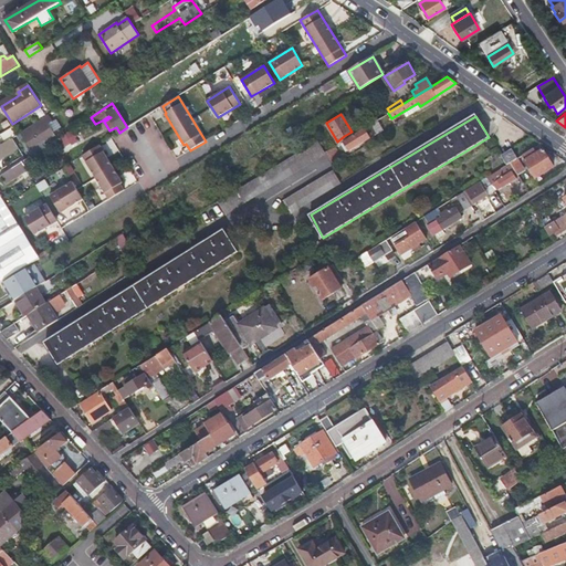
[(32,149),(41,143),(51,137),(45,126),(49,124),(44,117),(39,121),(22,133),(32,149)]
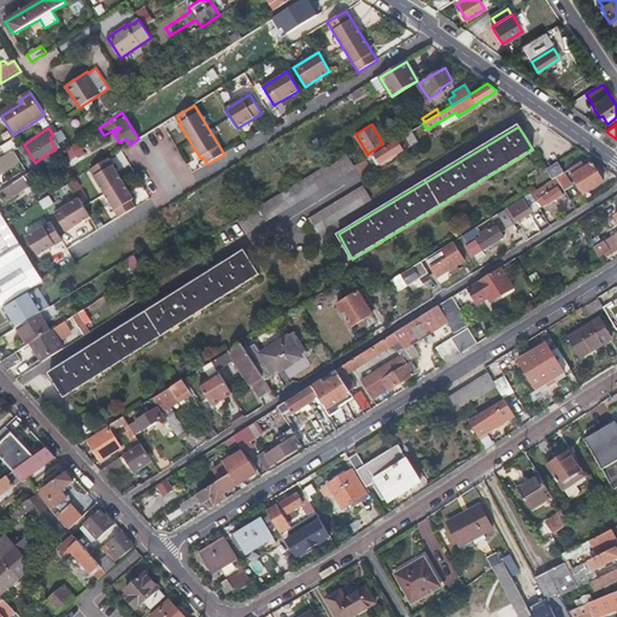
[(382,164),(393,157),(404,151),(400,145),(405,142),(401,136),(375,152),(382,164)]
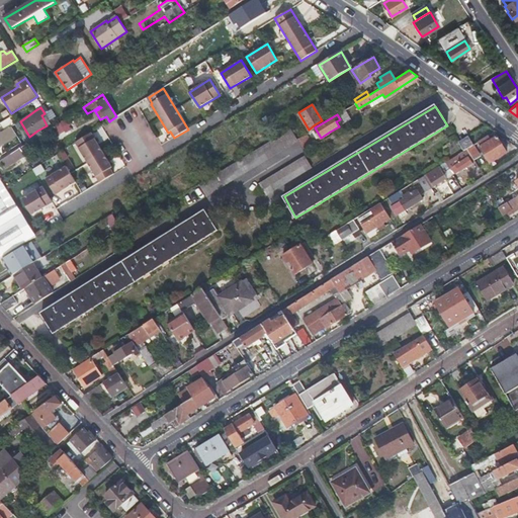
[(0,122),(3,128),(13,123),(10,117),(0,122)]
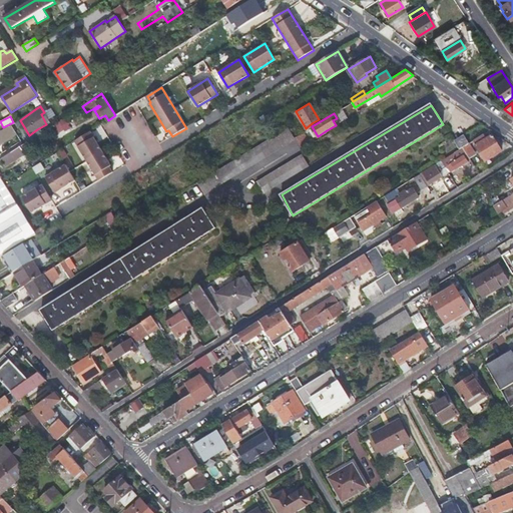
[(54,124),(58,131),(71,123),(67,116),(54,124)]
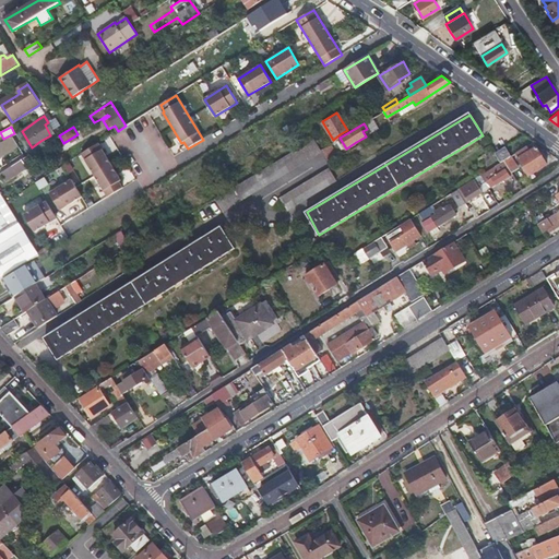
[(64,144),(63,143),(59,135),(51,141),(57,150),(64,144)]
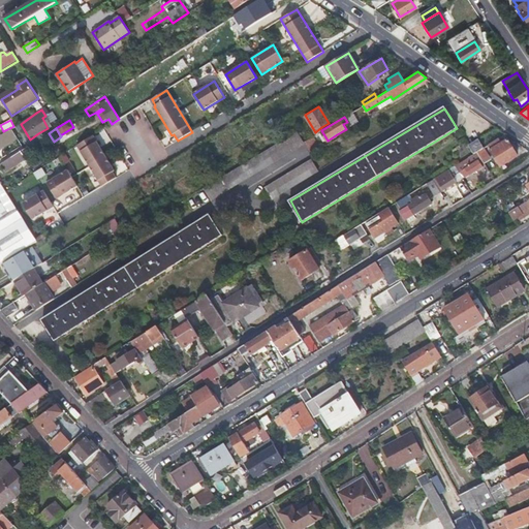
[(0,136),(0,148),(18,137),(12,129),(0,136)]
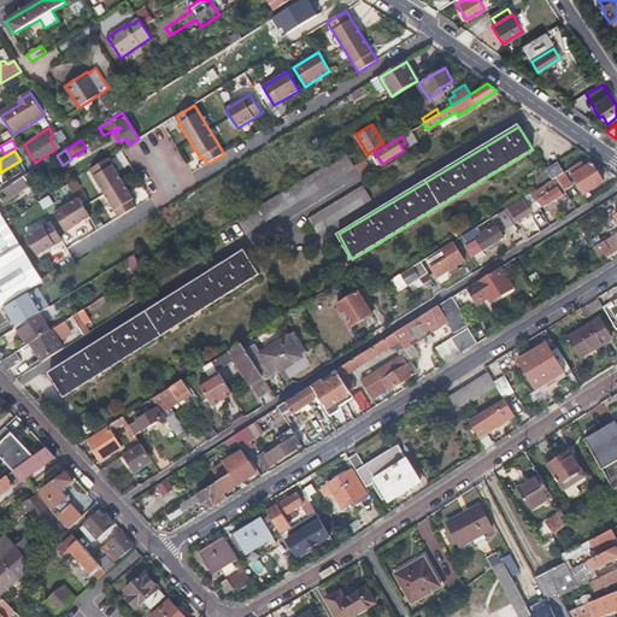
[(253,229),(353,168),(352,166),(345,154),(245,217),(253,229)]
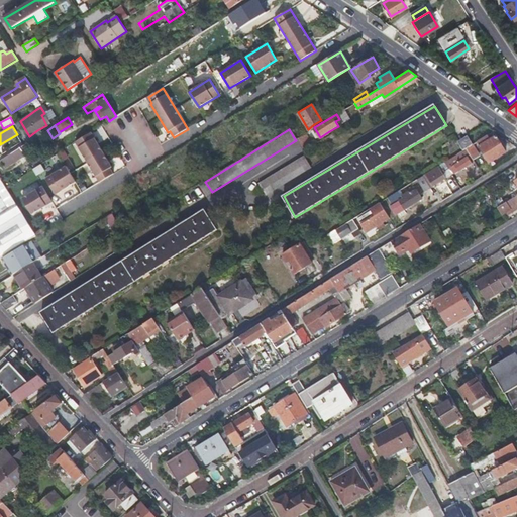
[(296,140),(297,141),(298,142),(297,143),(304,151),(310,147),(305,138),(313,132),(311,129),(295,139),(296,140)]
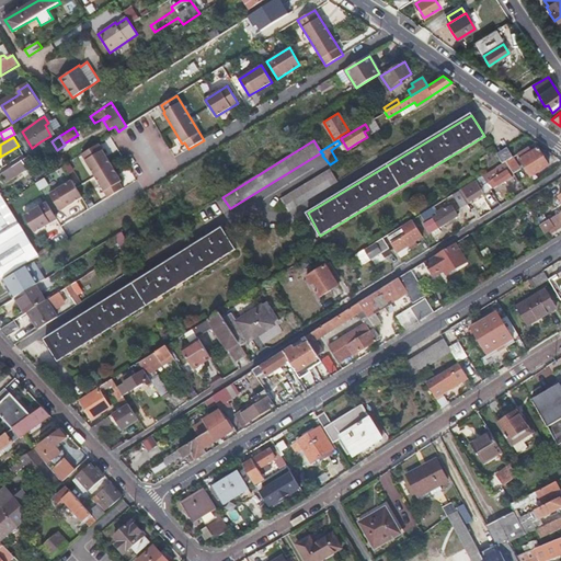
[(96,145),(81,155),(109,198),(124,190),(119,182),(122,181),(101,148),(100,149),(96,145)]
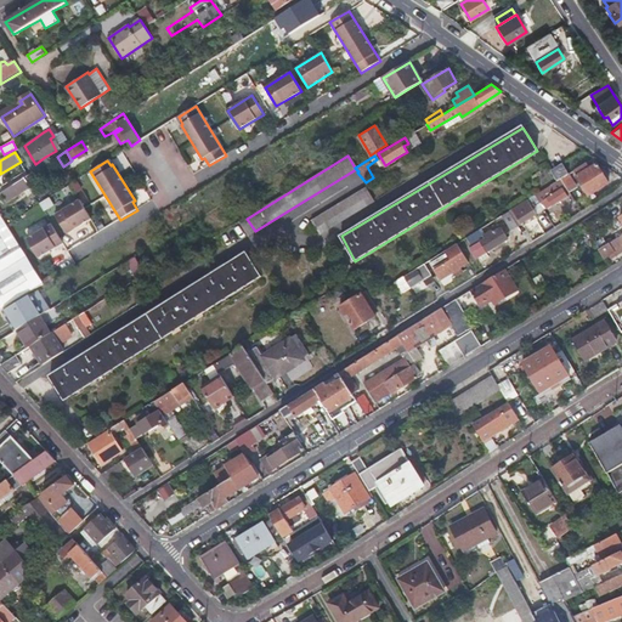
[(557,181),(561,177),(566,174),(560,164),(549,170),(557,181)]
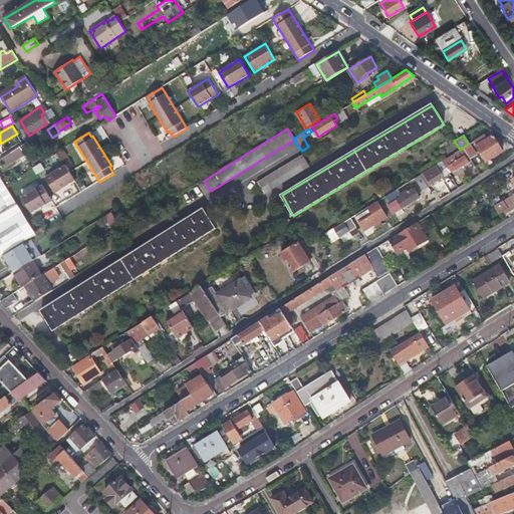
[(478,146),(483,153),(487,161),(504,151),(495,136),(478,146)]
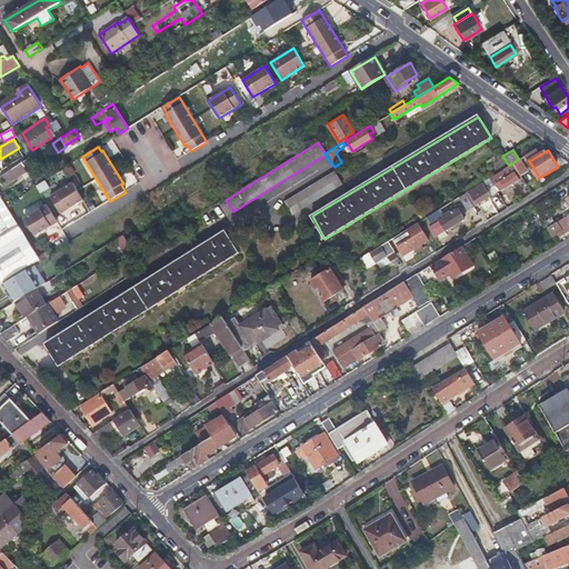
[(0,176),(3,180),(6,185),(36,166),(30,157),(0,176)]
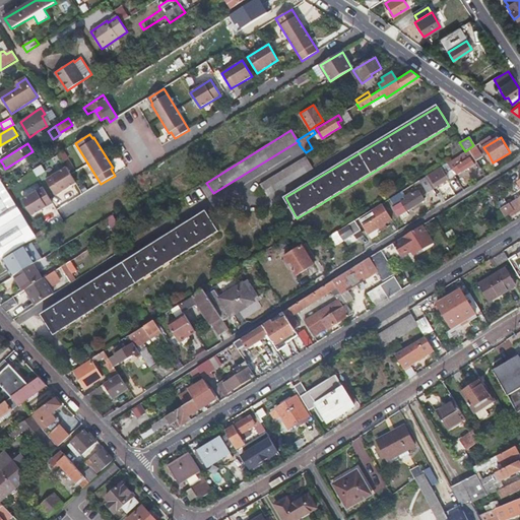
[(473,145),(469,148),(471,151),(476,159),(480,156),(473,145)]
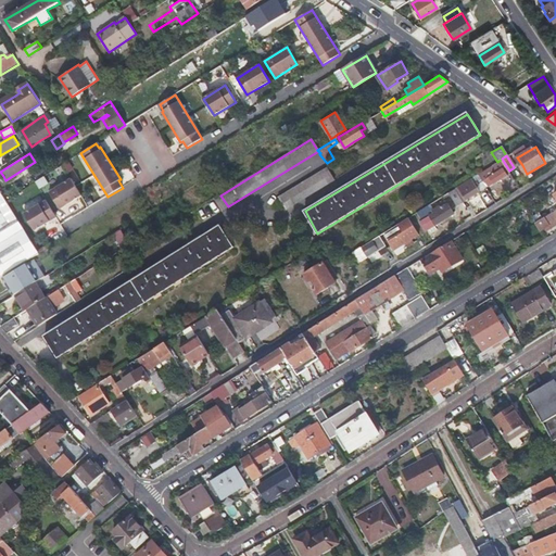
[(502,159),(497,162),(485,169),(488,173),(504,162),(502,159)]
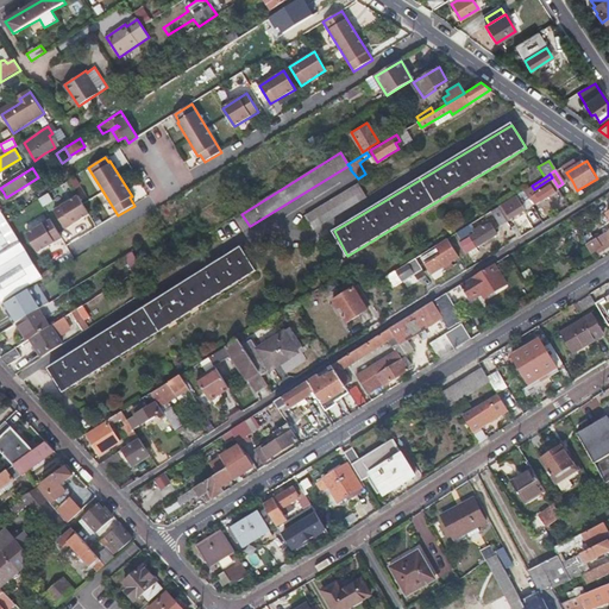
[(368,198),(363,190),(359,183),(305,215),(314,231),(368,198)]
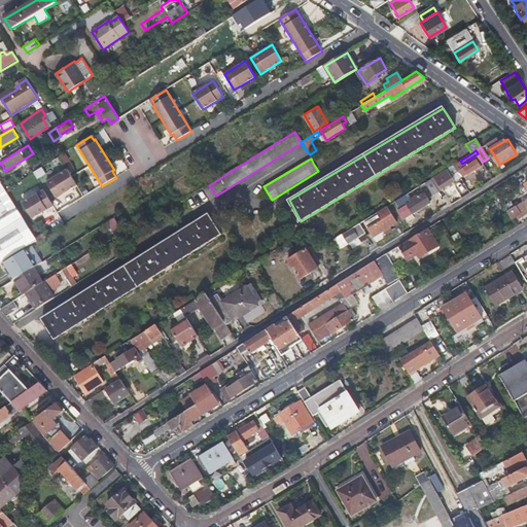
[(480,166),(478,163),(476,160),(459,169),(464,176),(480,166)]
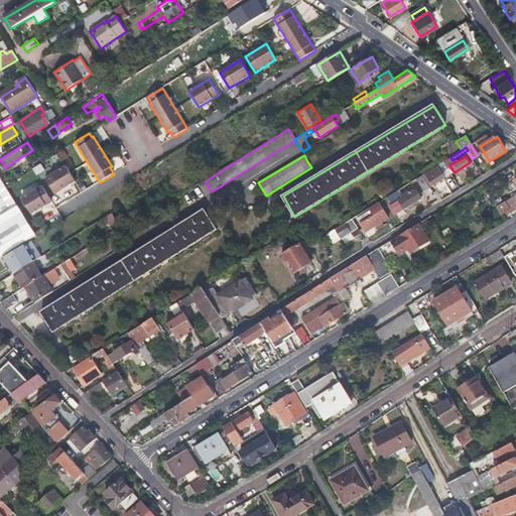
[(33,167),(36,174),(45,171),(42,163),(33,167)]
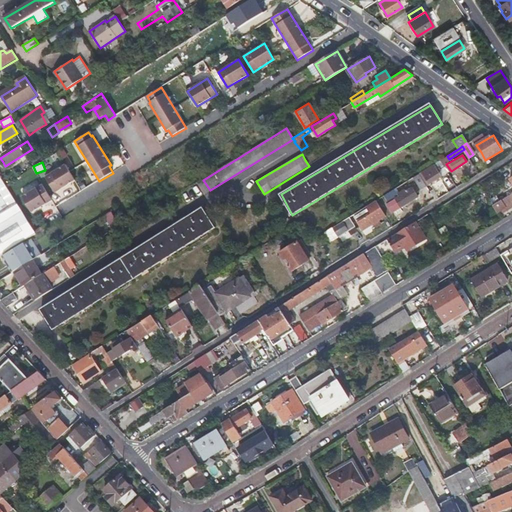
[(75,180),(66,165),(46,177),(55,193),(75,180)]
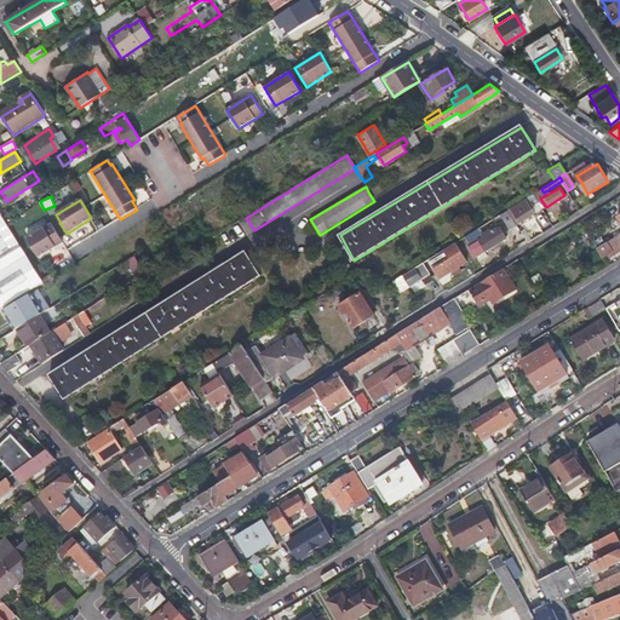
[(533,213),(533,212),(530,210),(533,207),(530,204),(528,206),(524,200),(510,208),(520,223),(533,213)]
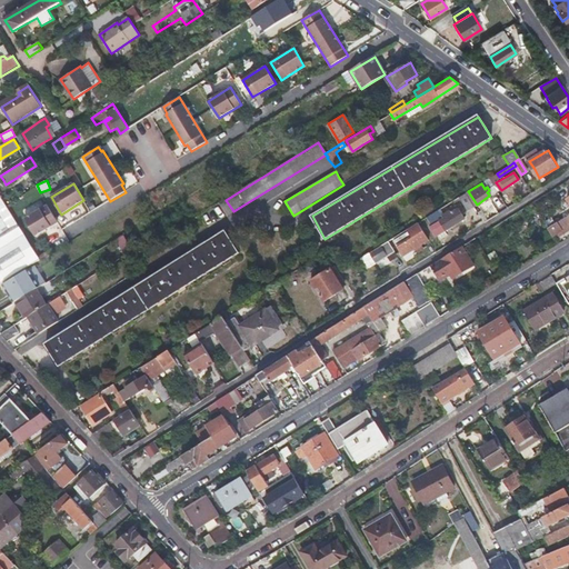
[(465,193),(461,196),(458,198),(467,210),(472,207),(465,193)]
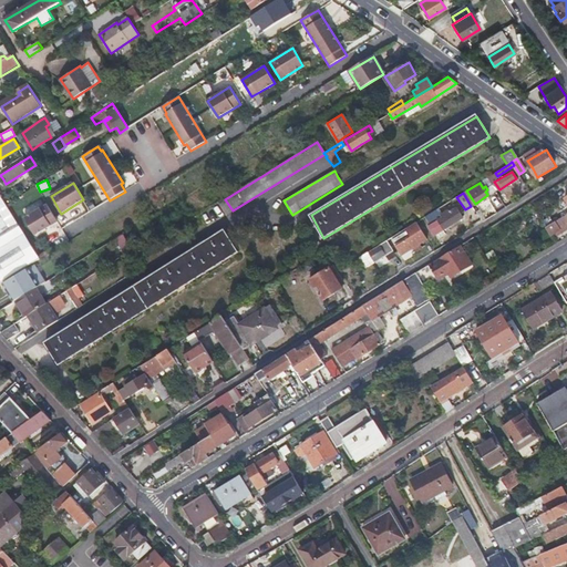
[(0,281),(39,258),(0,196),(0,281)]
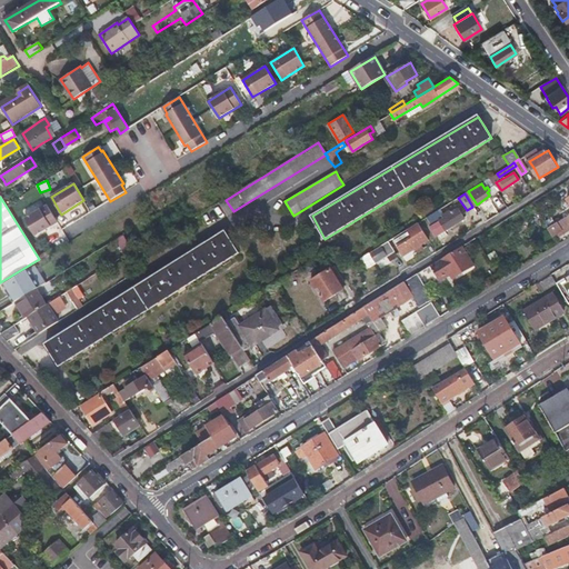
[(59,223),(48,206),(26,219),(37,237),(59,223)]
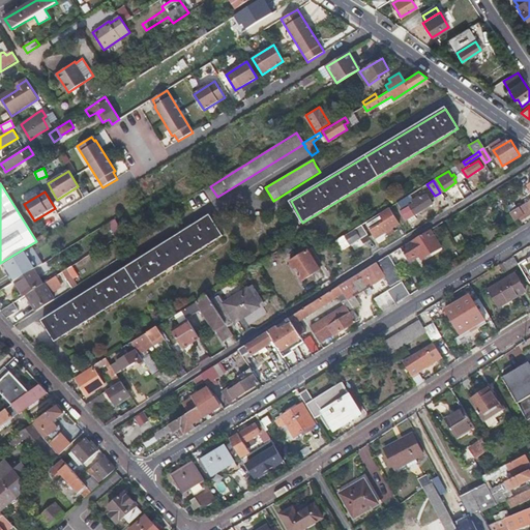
[(411,212),(416,209),(430,201),(424,194),(417,198),(416,197),(410,201),(407,197),(396,203),(399,208),(398,209),(399,211),(403,217),(405,216),(411,212)]
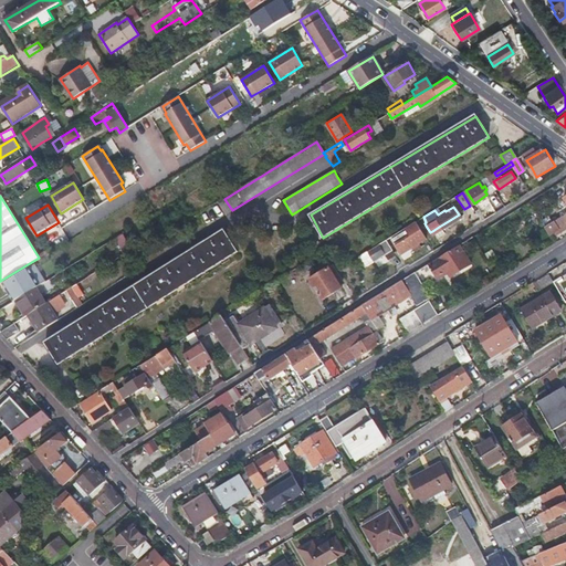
[(559,231),(565,227),(565,212),(546,224),(551,232),(557,229),(559,231)]
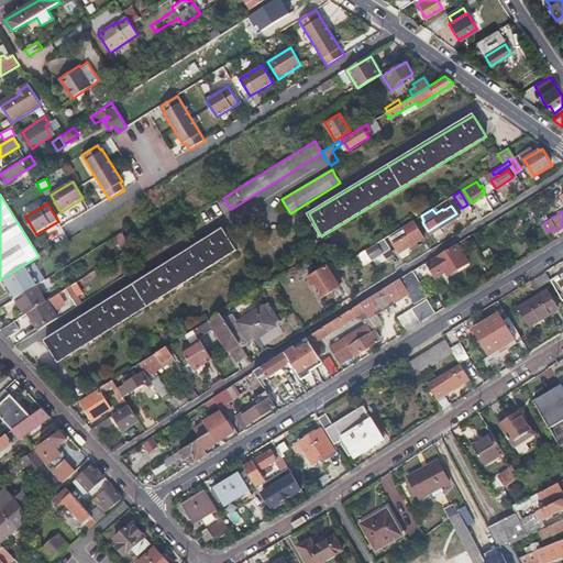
[(258,234),(252,224),(245,214),(45,340),(58,361),(258,234)]
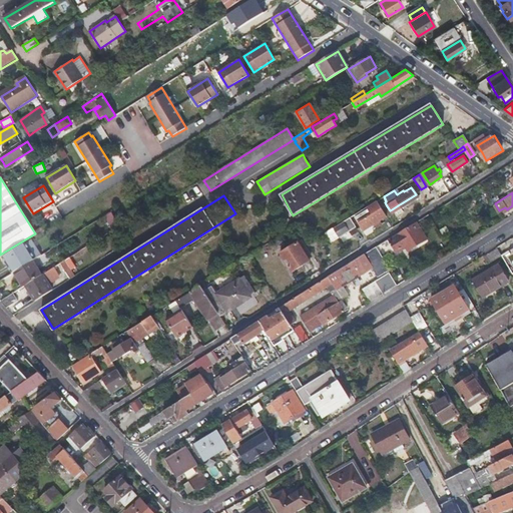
[(376,201),(365,208),(354,215),(362,229),(373,222),(375,225),(380,222),(378,219),(385,215),(376,201)]
